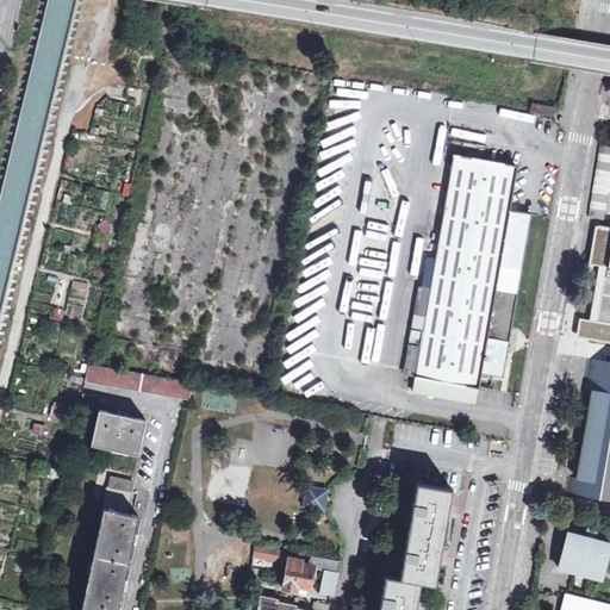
[(197,88),(182,86),(181,95),(195,98),(197,88)]
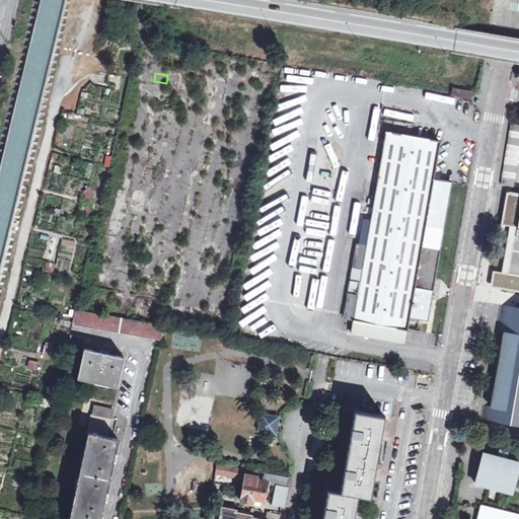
[(472,90),(453,85),(451,94),(471,97),(472,90)]
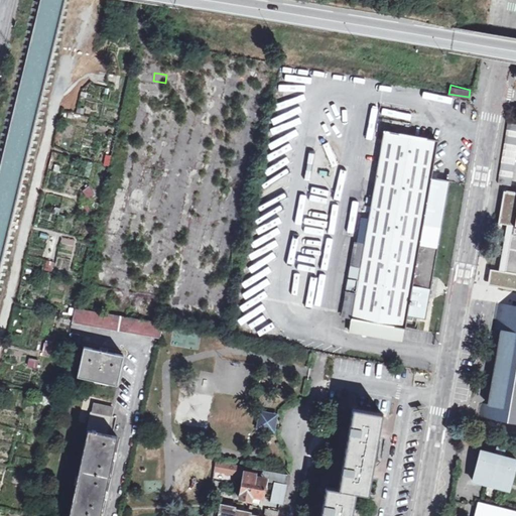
[(515,145),(515,123),(507,122),(497,182),(510,184),(515,145)]
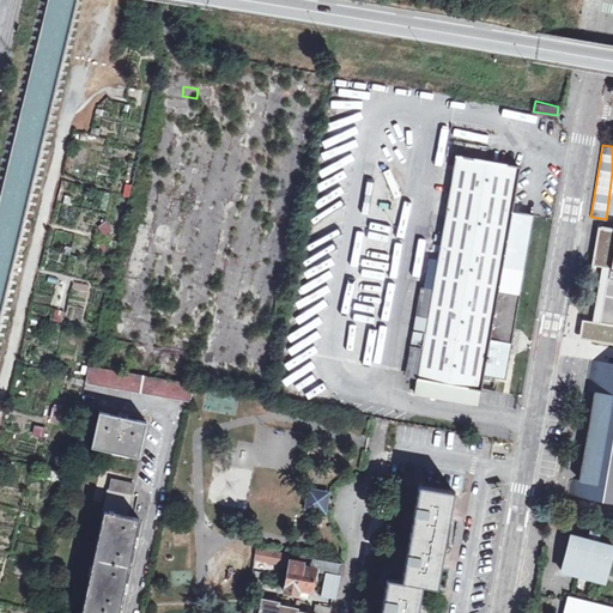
[(520,164),(456,155),(420,376),(483,388),(484,377),(493,377),(492,374),(507,377),(514,335),(534,211),(514,208),(520,164)]
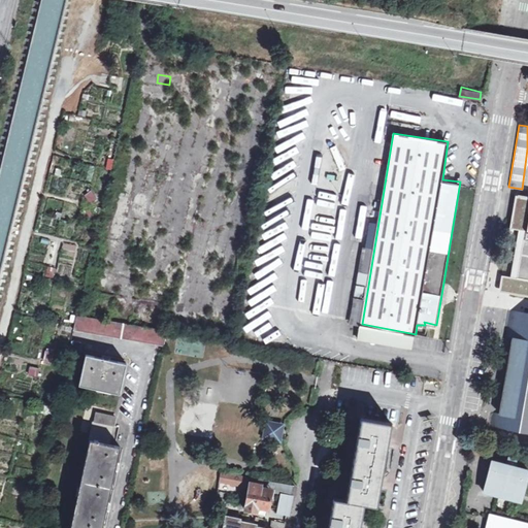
[(295,171),(279,169),(277,183),(292,186),(295,171)]
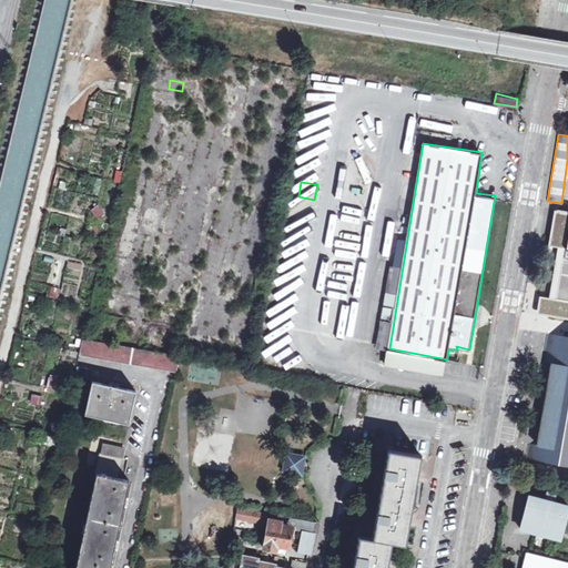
[(97,205),(90,210),(95,219),(102,214),(97,205)]
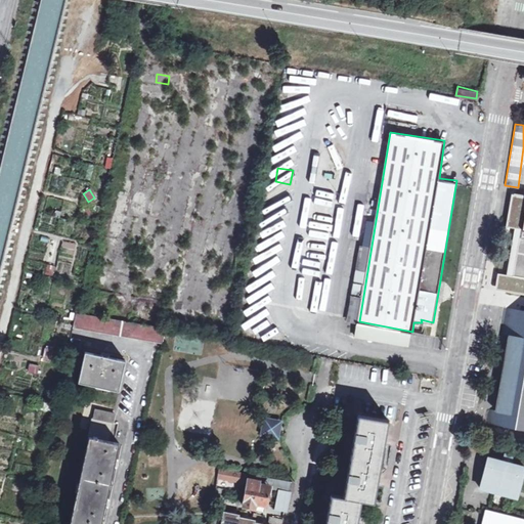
[(523,221),(514,275),(523,277),(523,221)]
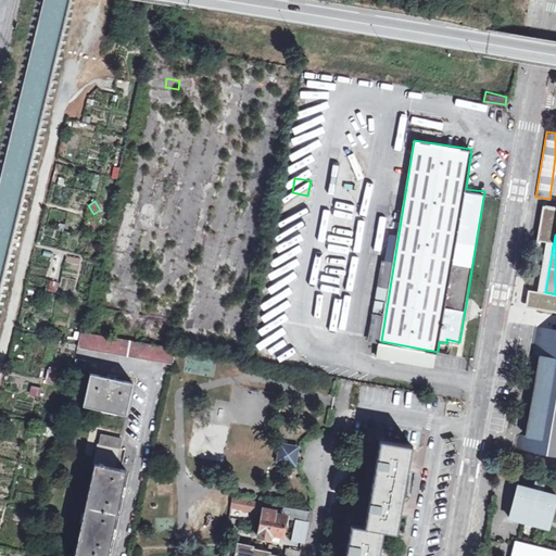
[(555,328),(539,326),(532,353),(545,354),(531,434),(520,432),(518,446),(555,453),(555,328)]
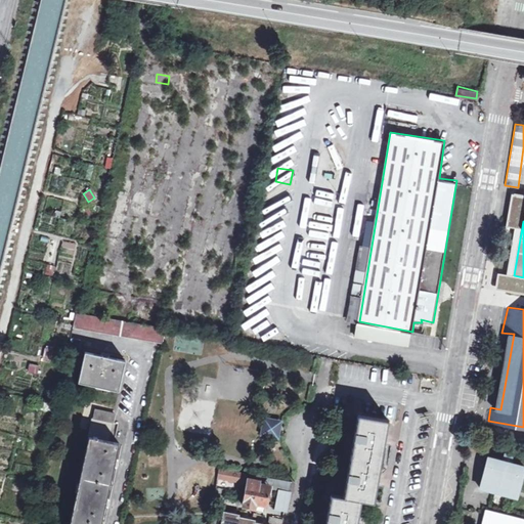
[(168,329),(78,314),(77,314),(76,326),(165,344),(168,329)]
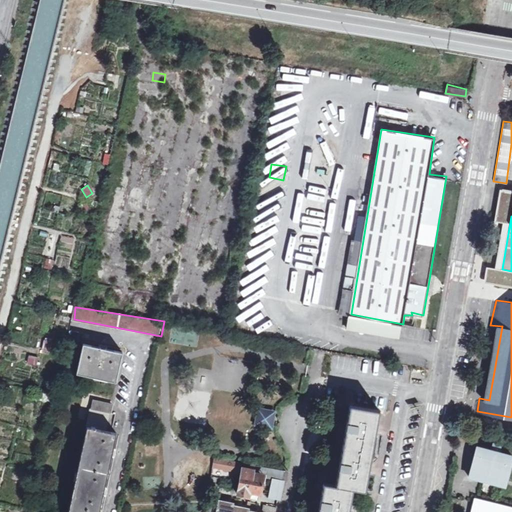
[(43,340),(41,350),(49,351),(51,341),(43,340)]
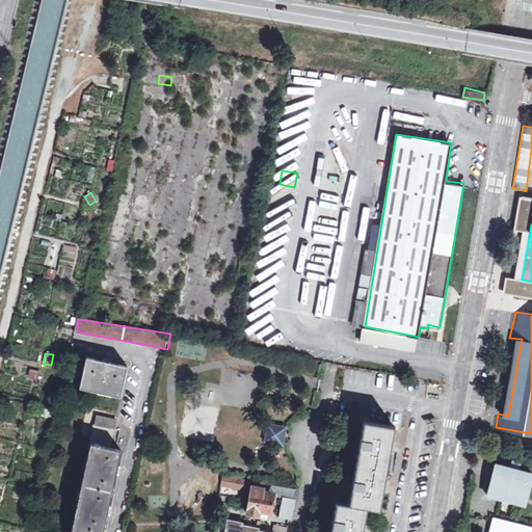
[(130,366),(88,356),(81,388),(123,396),(130,366)]
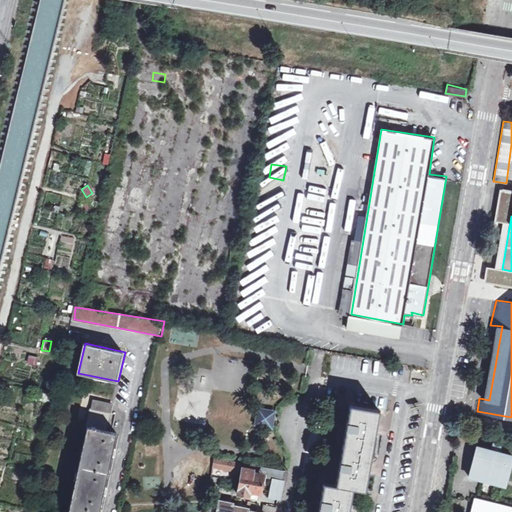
[(36,365),(37,357),(28,355),(26,363),(36,365)]
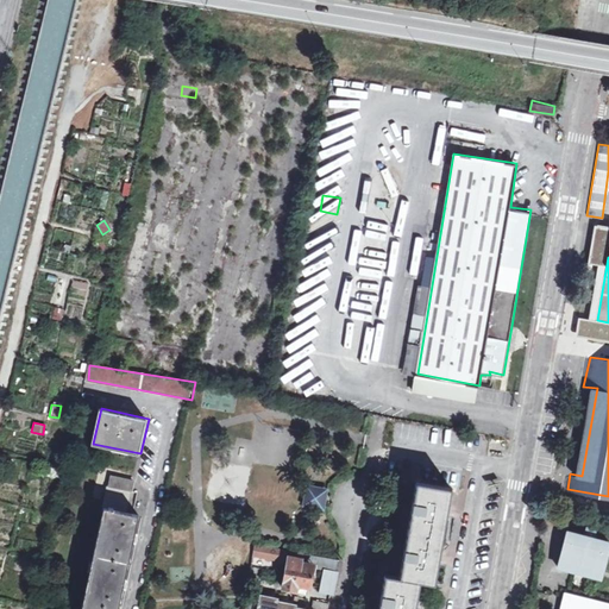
[(135,479),(113,475),(85,608),(119,608),(142,514),(129,512),(135,479)]
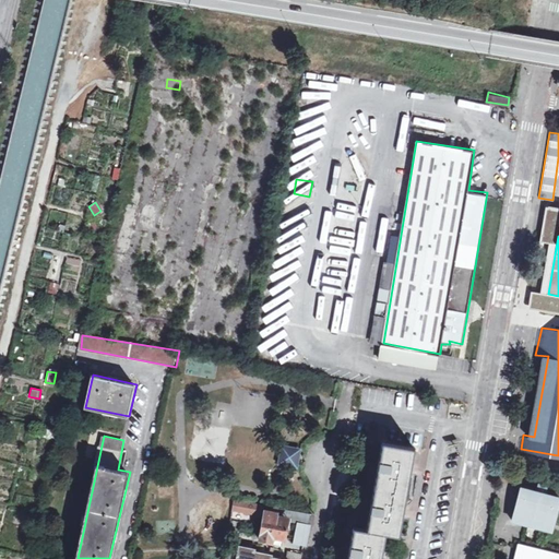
[(354,526),(347,558),(380,558),(380,557),(385,531),(399,534),(402,513),(409,473),(415,447),(382,440),(368,528),(354,526)]
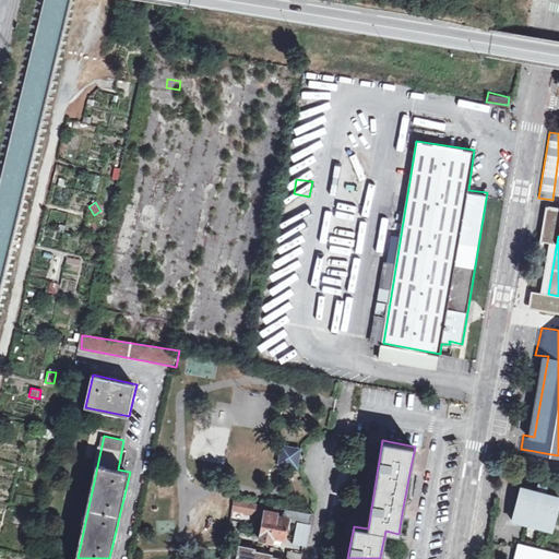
[(277,444),(276,466),(298,467),(299,447),(277,444)]
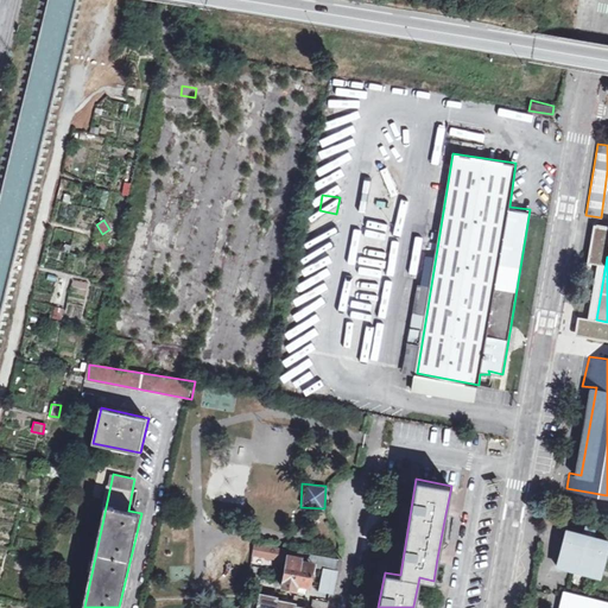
[(583,534),(567,530),(557,564),(601,576),(607,548),(607,540),(594,537),(595,529),(586,525),(583,534)]
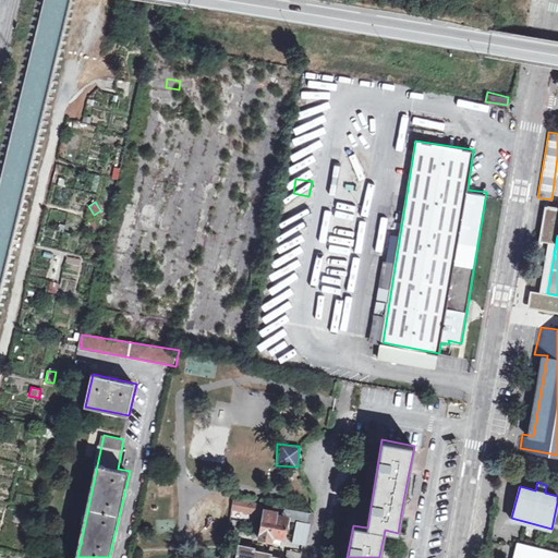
[(234,499),(233,509),(251,512),(253,502),(234,499)]
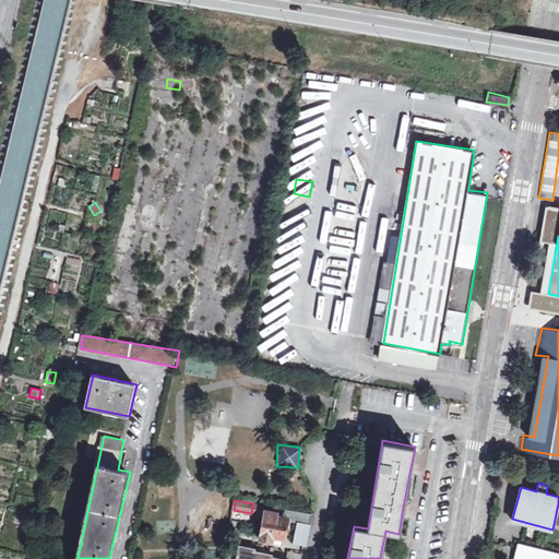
[(253,503),(251,513),(256,513),(266,515),(268,506),(253,503)]
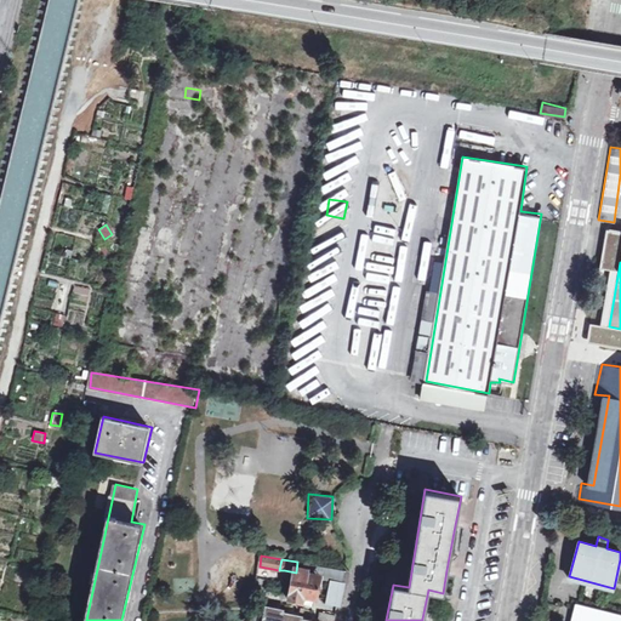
[(324,567),(322,580),(343,584),(346,571),(324,567)]
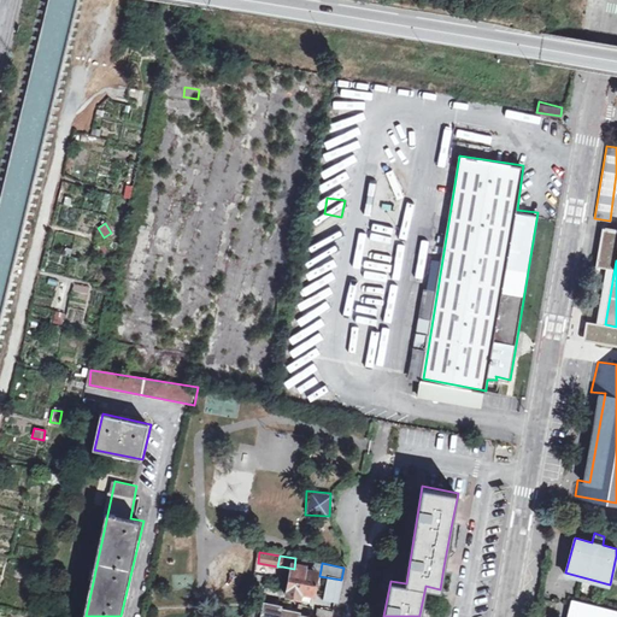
[(292,580),(288,597),(301,599),(303,594),(316,595),(319,576),(293,570),(292,580)]
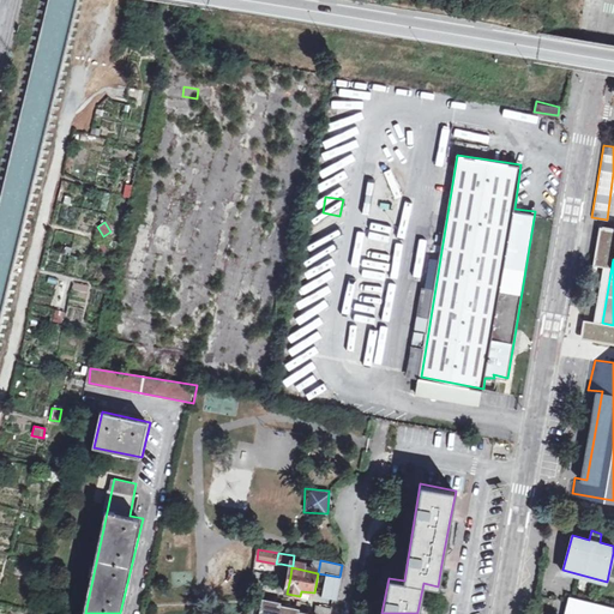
[(332,613),(333,609),(318,607),(315,613),(302,613),(301,613),(301,611),(282,607),(282,605),(264,600),(260,613),(332,613)]
